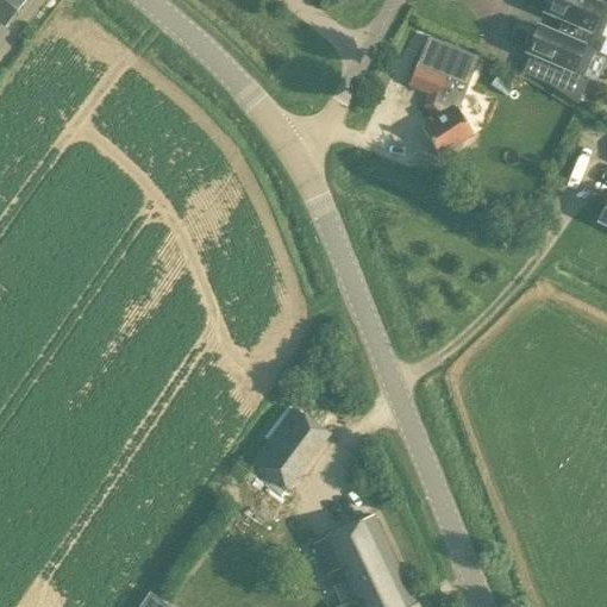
[(0,0),(0,30),(24,0),(0,0)]
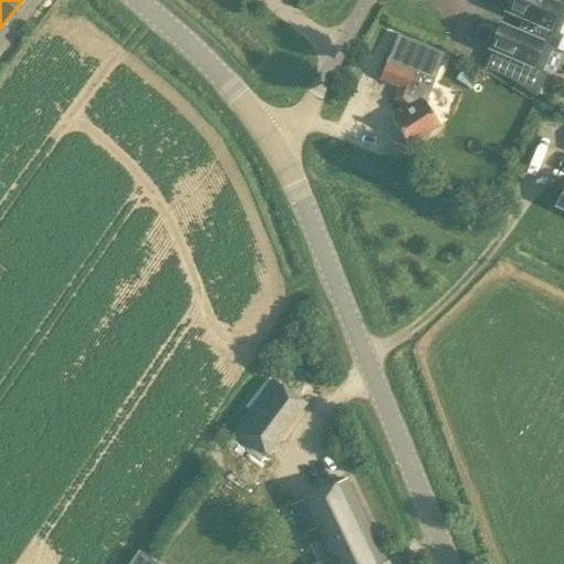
[(530,35),(544,42),(557,47),(563,34),(555,31),(563,12),(563,6),(551,0),(511,0),(507,10),(535,22),(530,35)]
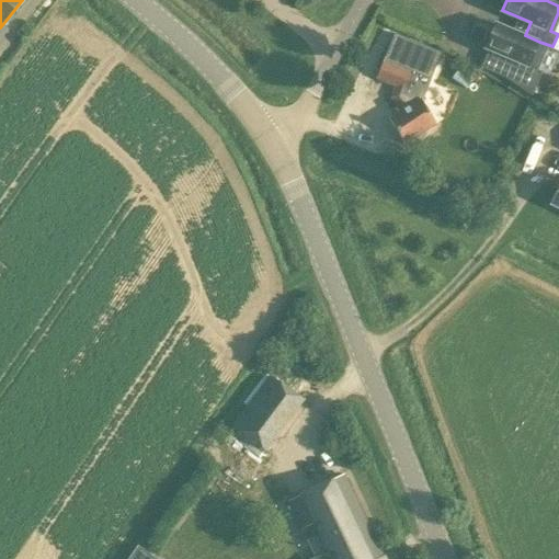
[(539,42),(525,35),(497,23),(487,47),(515,59),(508,76),(533,92),(542,71),(528,66),(539,42)]
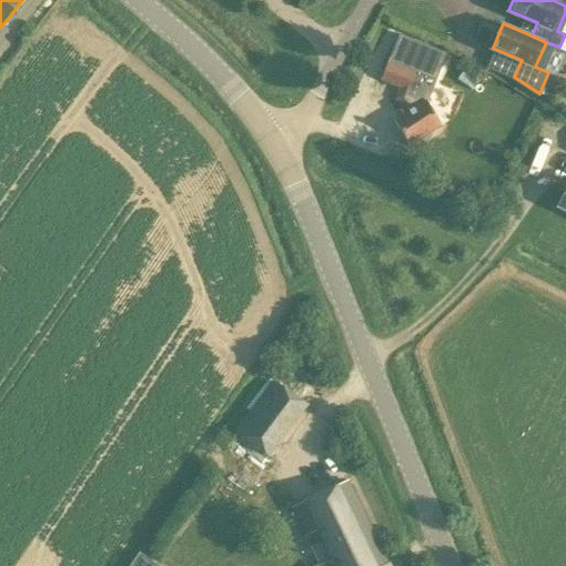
[(443,123),(427,99),(431,97),(447,52),(401,32),(381,79),(401,87),(396,98),(406,112),(395,119),(411,143),(443,123)]
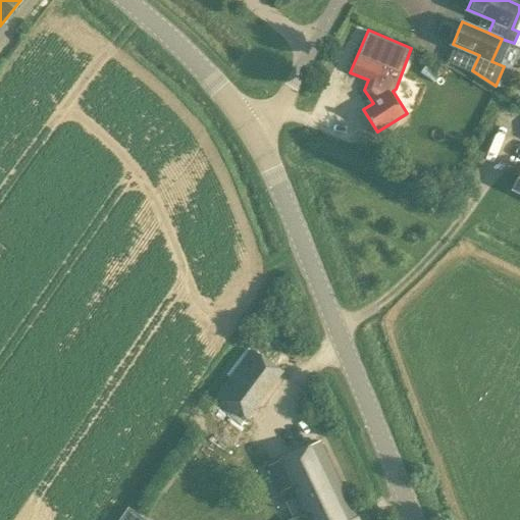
[(252,349),(219,396),(250,417),(284,371),(252,349)]
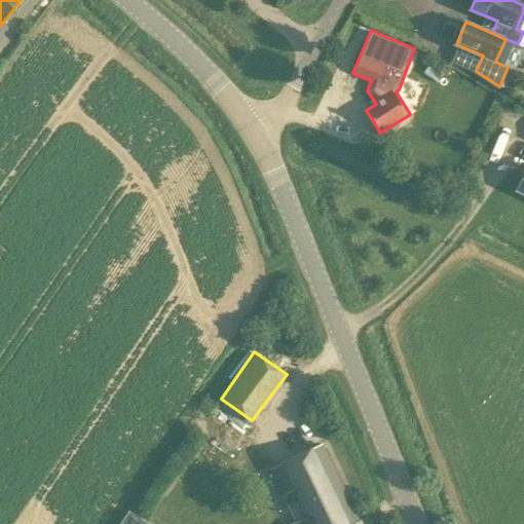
[(363,523),(329,445),(271,471),(283,495),(294,490),(309,523),(363,523)]
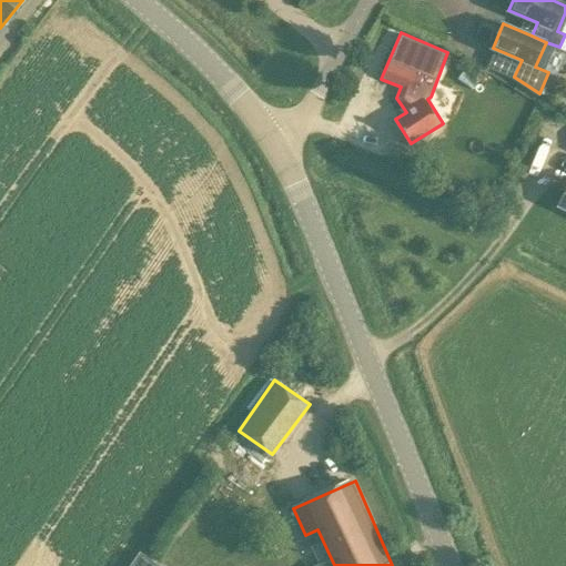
[(161,565),(143,553),(142,552),(131,565),(161,565)]
